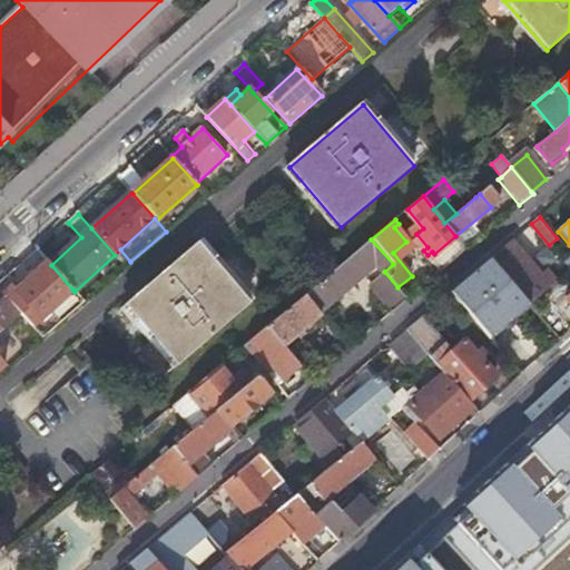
[(371,239),(304,296),(318,313),(375,265),(383,273),(371,284),(393,312),(408,300),(397,287),(384,272),(393,264),(371,239)]
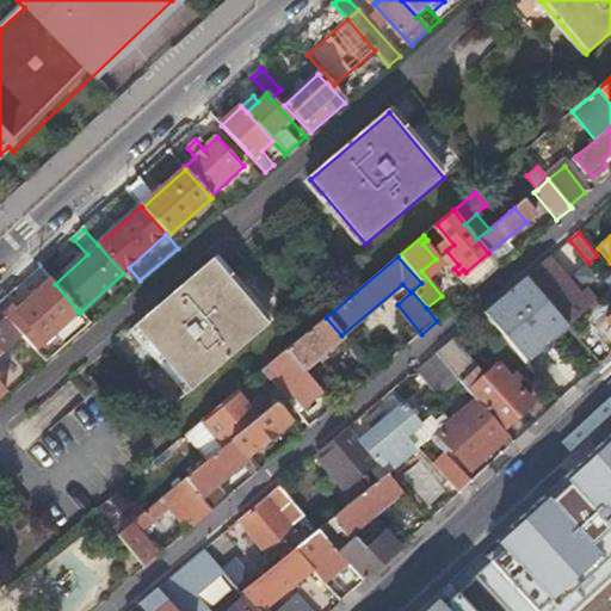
[(556,264),(550,257),(525,278),(568,327),(588,310),(585,307),(596,297),(587,289),(579,296),(560,273),(557,276),(551,269),(556,264)]
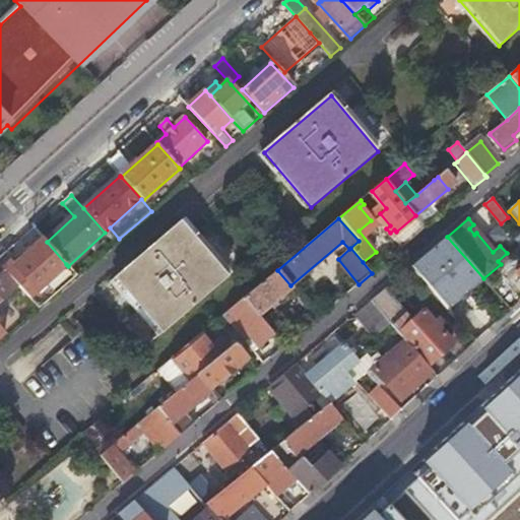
[(116,278),(163,334),(230,278),(182,222),(116,278)]
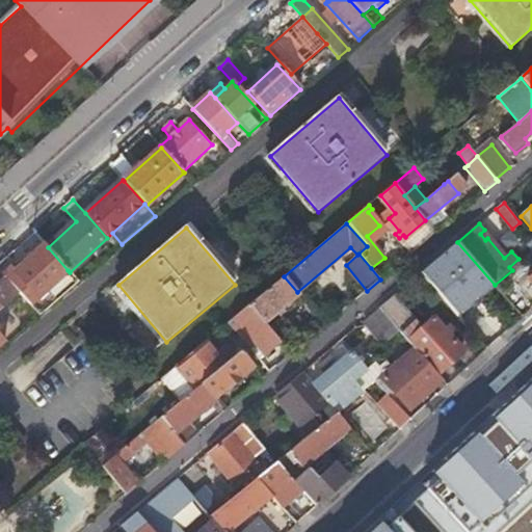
[(399,264),(414,251),(405,242),(391,255),(399,264)]
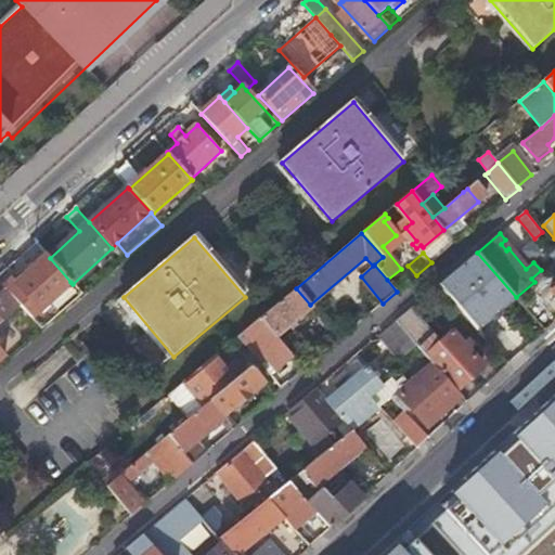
[(477,253),(439,284),(478,328),(516,297),(477,253)]
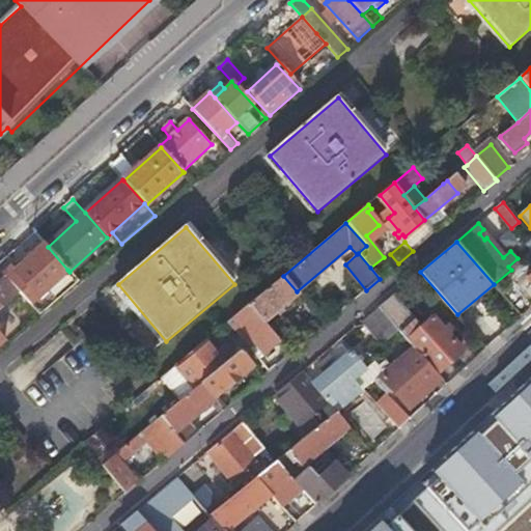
[(67,270),(48,247),(45,244),(7,278),(20,292),(30,304),(67,270)]
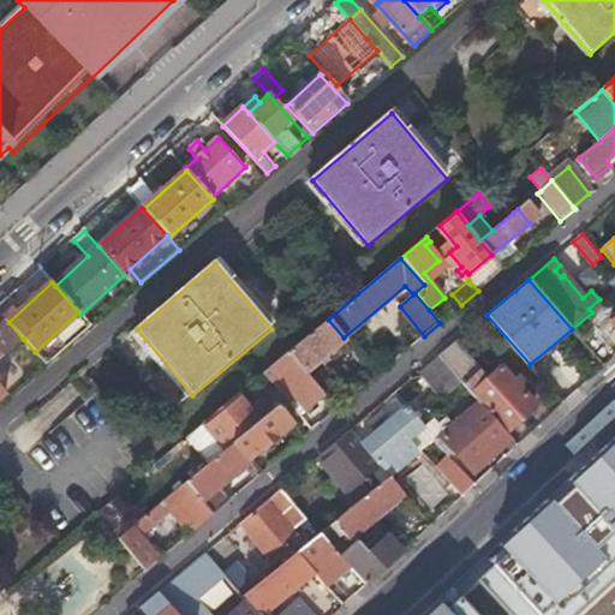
[(602,303),(599,299),(589,309),(592,312),(602,303)]
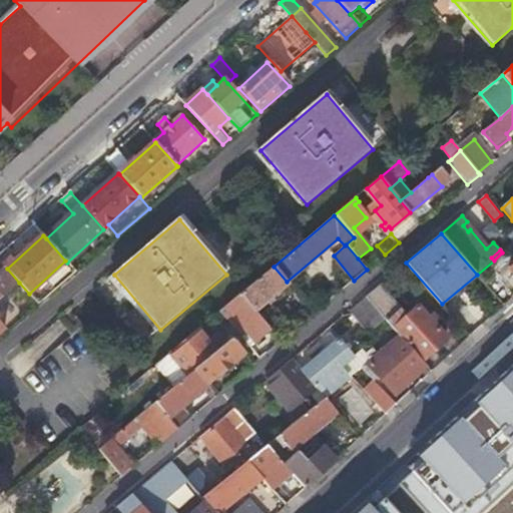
[(7,269),(0,261),(0,300),(19,283),(7,269)]
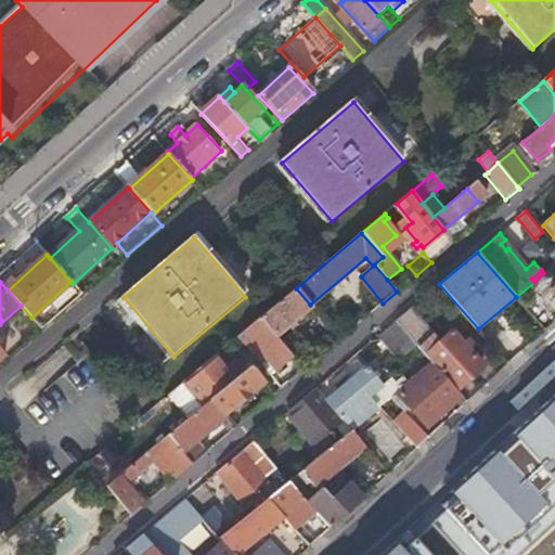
[(31,318),(41,328),(81,294),(73,284),(71,282),(31,318)]
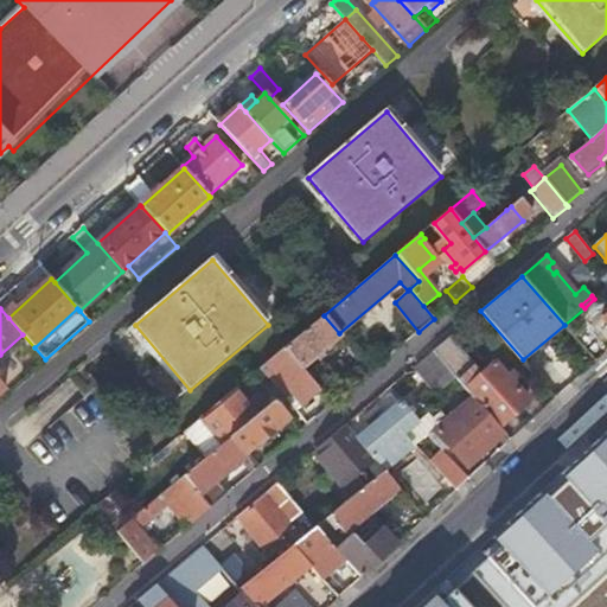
[(324,315),(283,349),(301,369),(342,336),(339,333),(324,315)]
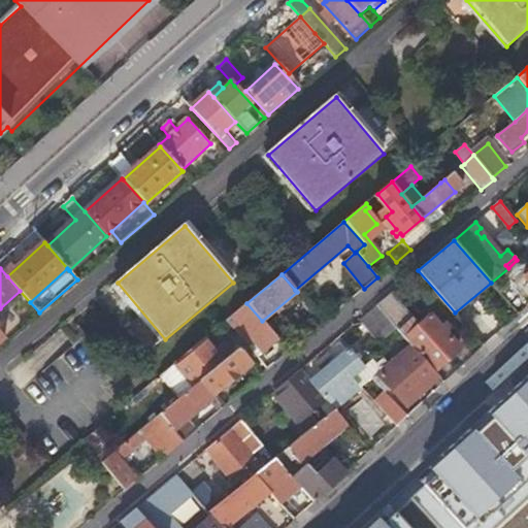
[(407,320),(387,297),(376,305),(396,329),(410,345),(433,371),(458,349),(431,318),(419,328),(409,318),(407,320)]
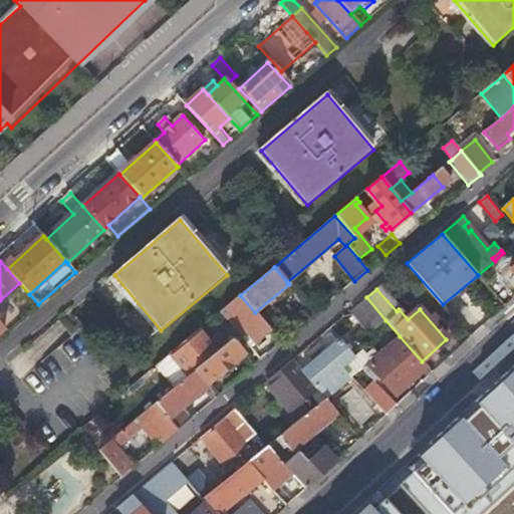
[(448,300),(460,325),(477,317),(466,292),(448,300)]
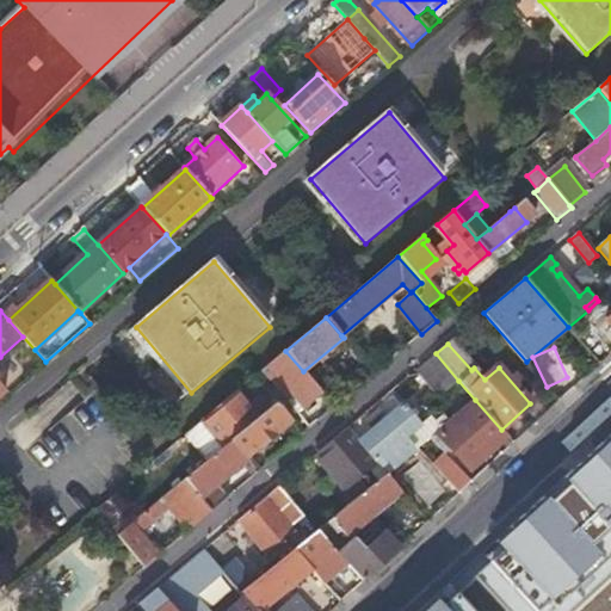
[(285,351),(267,365),(304,407),(322,393),(303,371),(285,351)]
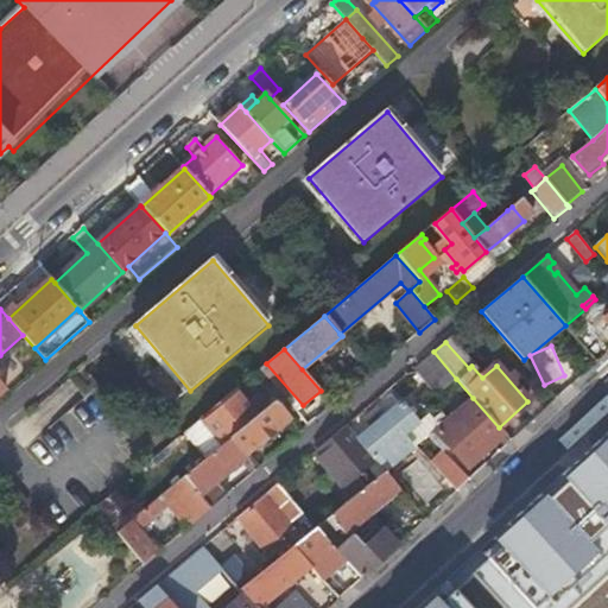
[(456,379),(434,352),(415,368),(437,394),(456,379)]
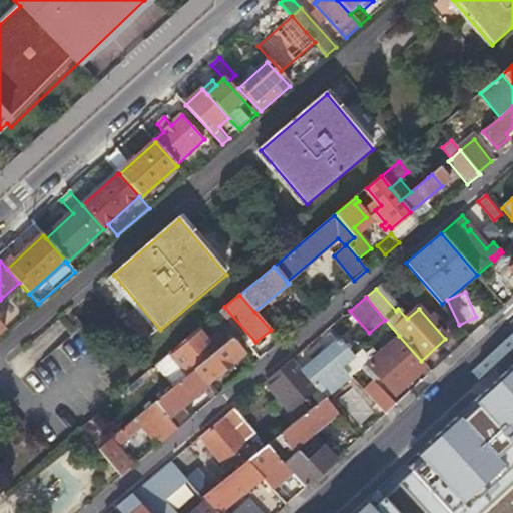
[(168,355),(185,377),(193,370),(223,346),(215,336),(210,339),(200,328),(168,355)]
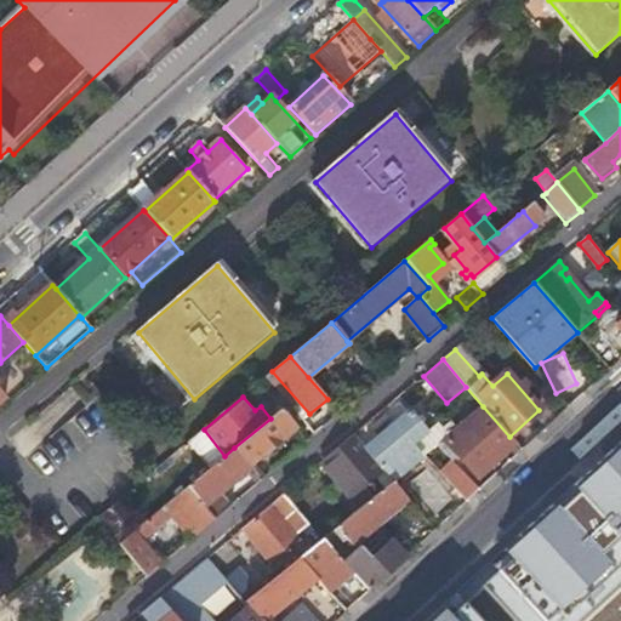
[(514,443),(510,437),(483,406),(449,434),(443,439),(477,477),(514,443)]
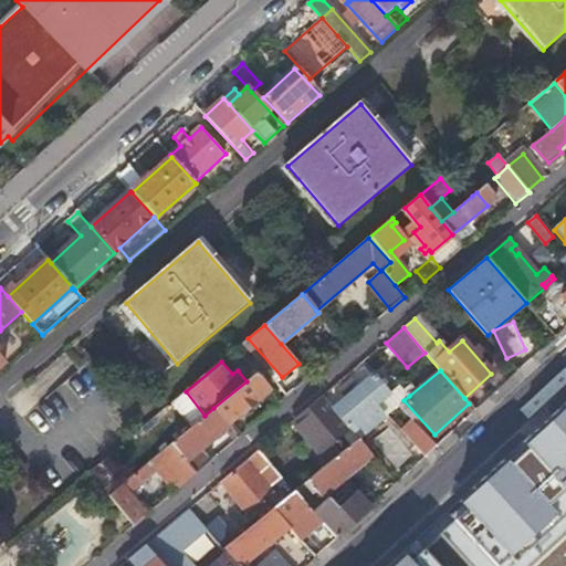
[(310,378),(305,373),(297,379),(302,384),(310,378)]
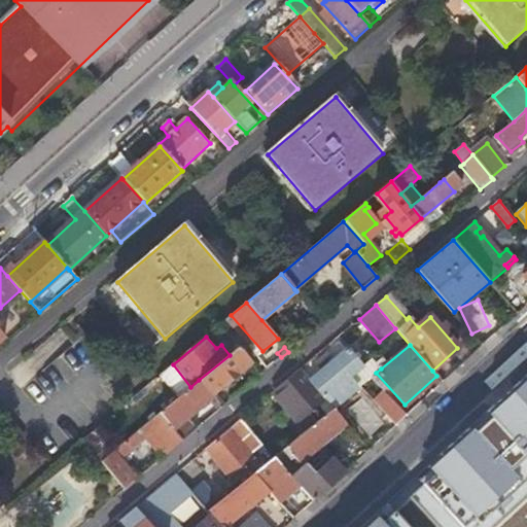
[(230,355),(199,380),(213,397),(221,408),(239,392),(230,380),(251,362),(239,348),(230,355)]
